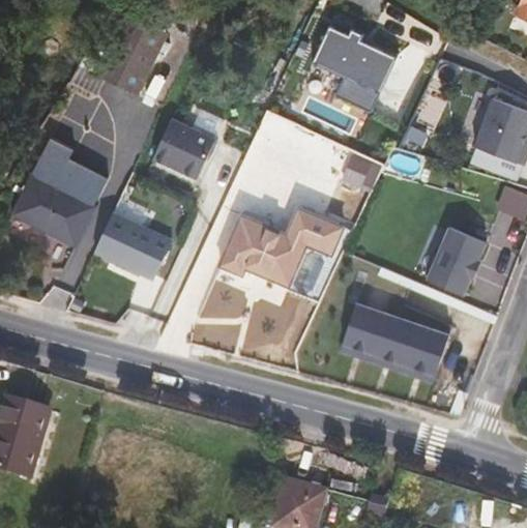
[(526,0),(519,0),(514,15),(526,21),(526,0)]
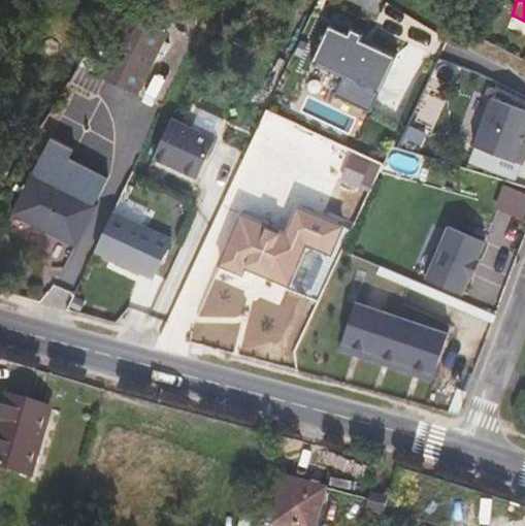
[(171,20),(138,3),(130,19),(164,35),(171,20)]
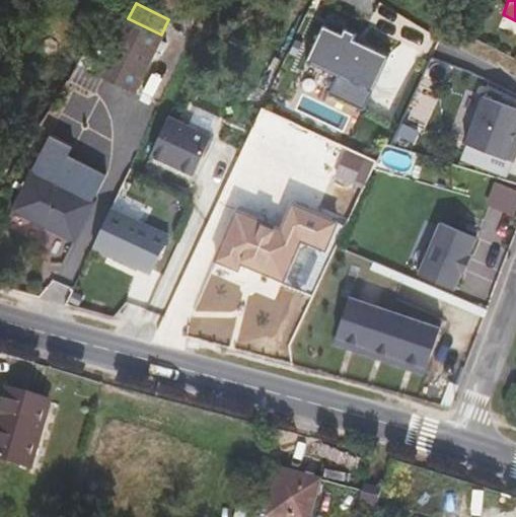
[(112,11),(76,66),(132,93),(161,34),(128,18),(123,16),(122,16),(112,11)]
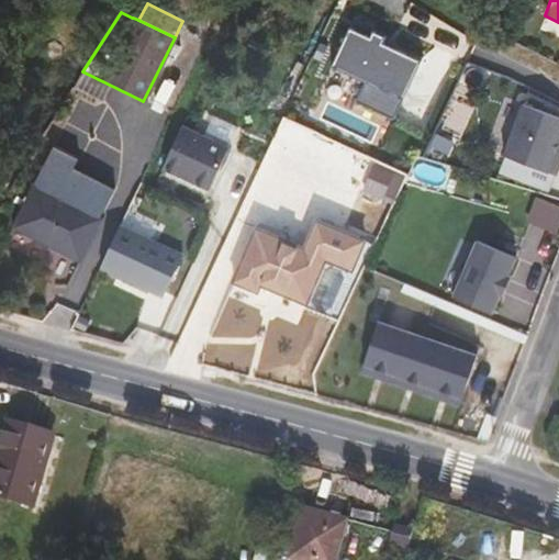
[(558,22),(545,15),(543,21),(558,26),(558,22)]
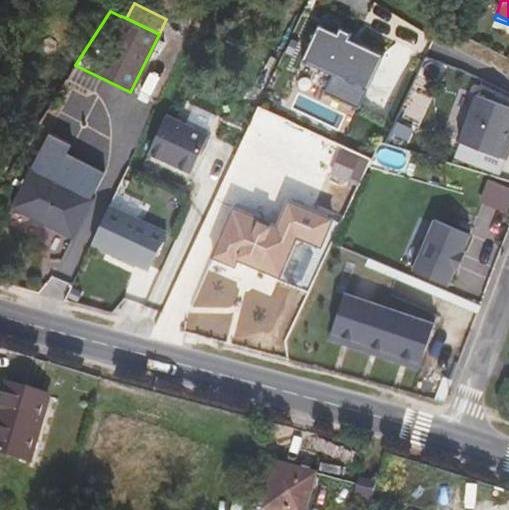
[(323,94),(361,109),(386,49),(321,21),(301,63),(331,76),(323,94)]
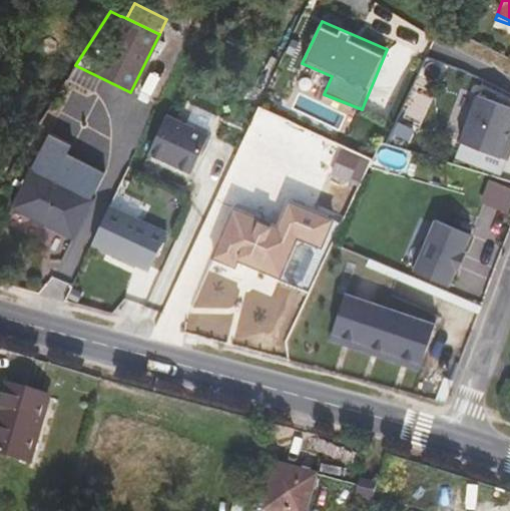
[(509,128),(509,125),(509,109),(474,97),(458,144),(507,161),(509,151),(509,142),(505,141),(509,128)]
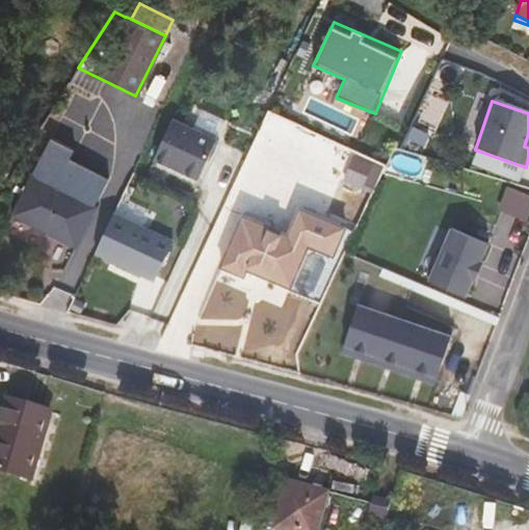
[(152,162),(194,183),(214,142),(170,122),(152,162)]
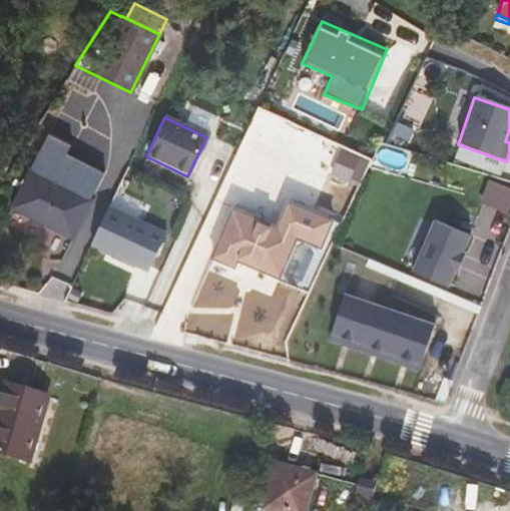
[(64,149),(45,140),(10,209),(42,224),(43,222),(72,237),(101,177),(62,158),(64,149)]
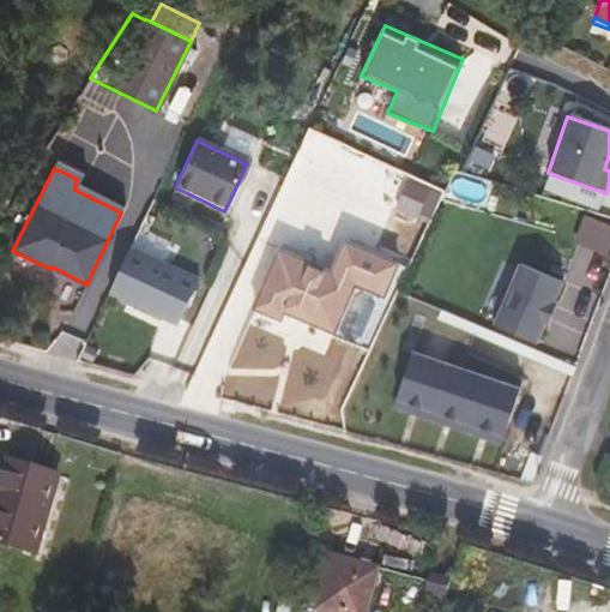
[(331,333),(352,285),(381,297),(393,265),(343,244),(330,275),(278,253),(253,310),(278,321),(281,312),(331,333)]
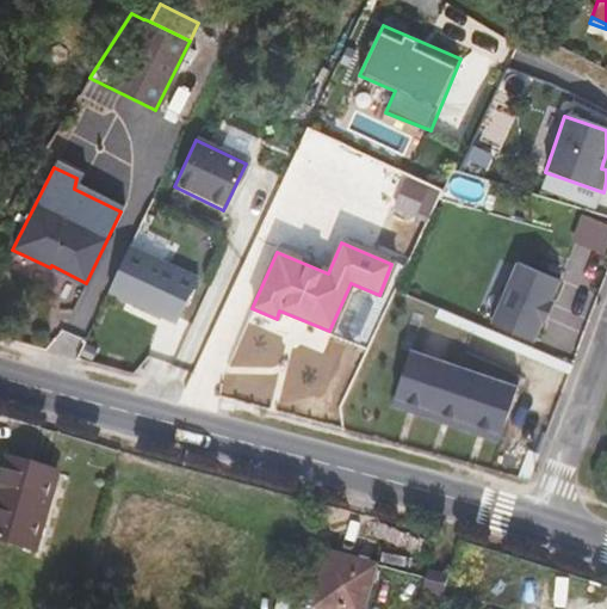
[(175,321),(194,281),(127,250),(106,294),(159,318),(160,314),(175,321)]
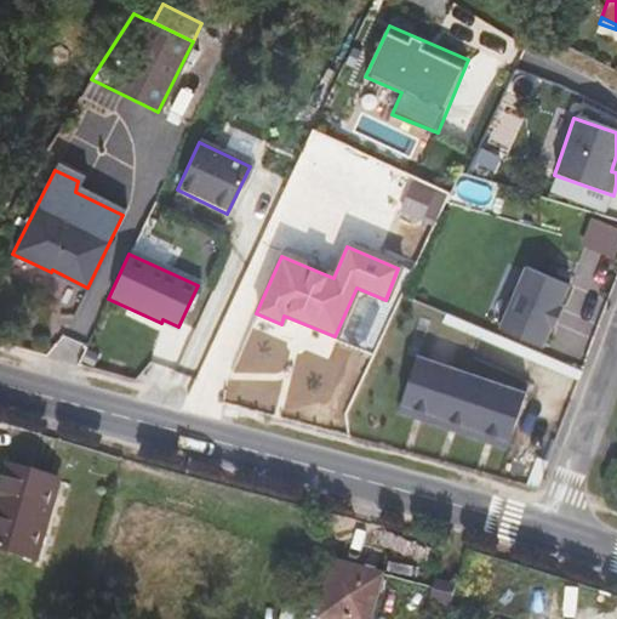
[(500,323),(543,341),(552,321),(555,322),(565,300),(561,299),(569,279),(525,261),(500,323)]
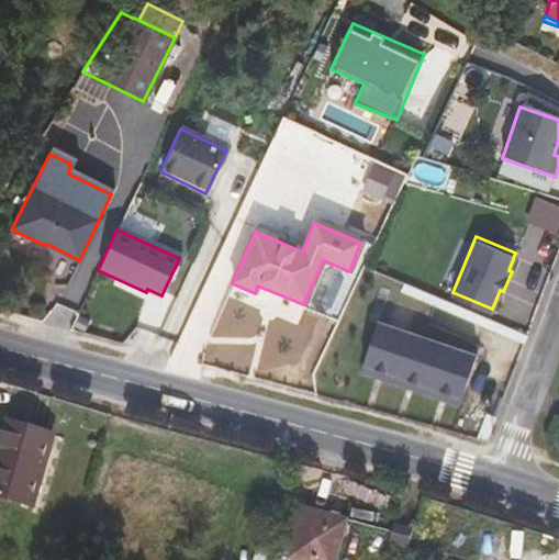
[(361,368),(460,399),(473,357),(375,325),(361,368)]
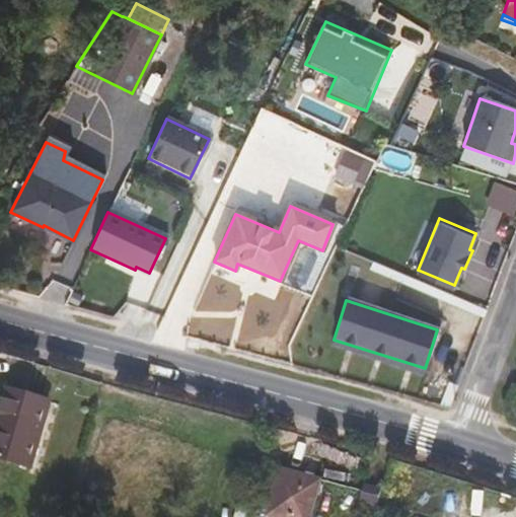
[(4,391),(0,405),(0,461),(27,470),(47,403),(4,391)]
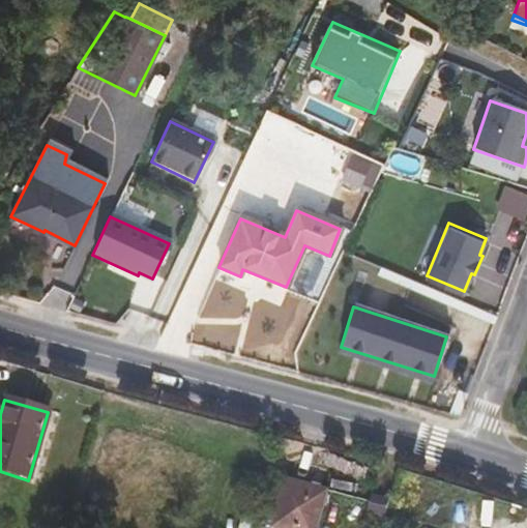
[(255,525),(262,527),(270,527),(283,480),(267,476),(255,525)]
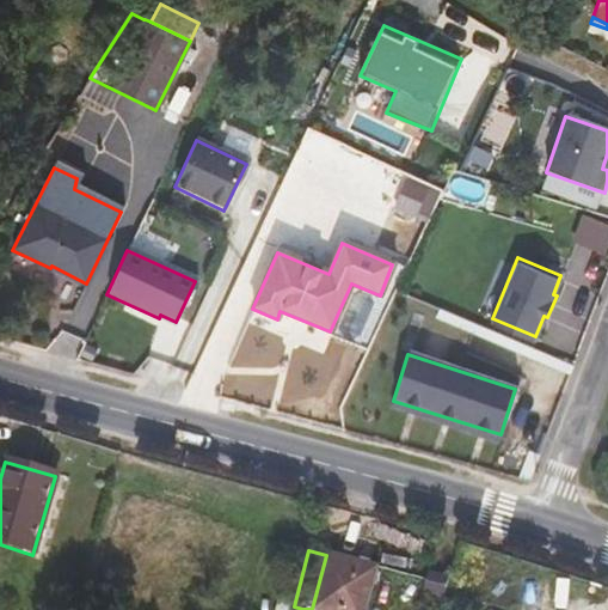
[(326,555),(312,609),(363,609),(375,568),(326,555)]
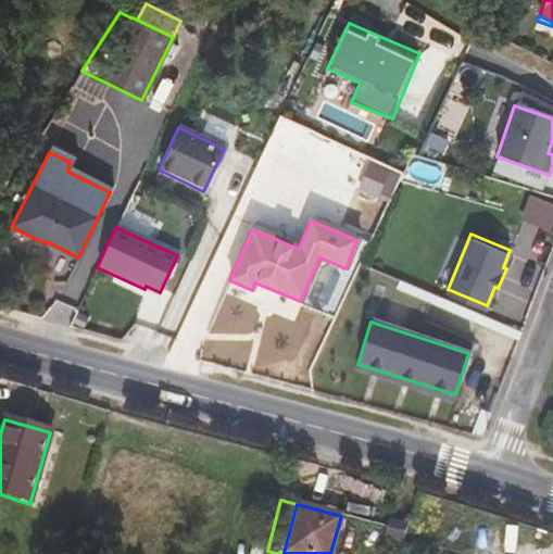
[(402,543),(407,525),(388,518),(382,538),(402,543)]
